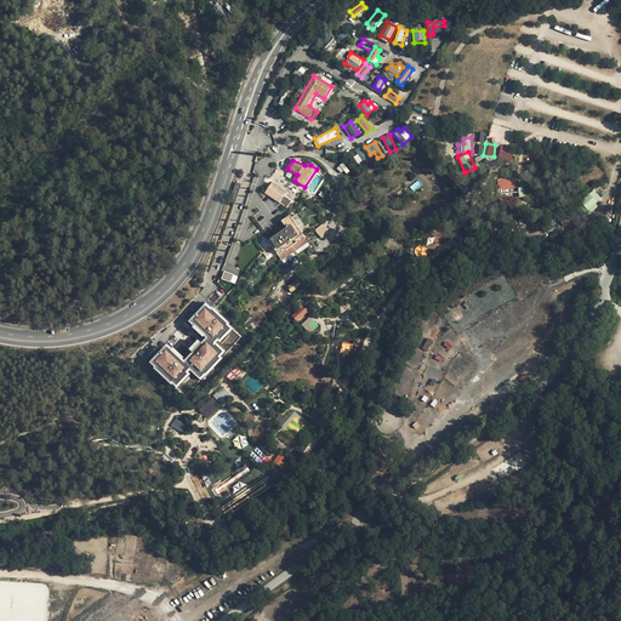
[(497,180),(499,189),(518,188),(517,177),(497,180)]
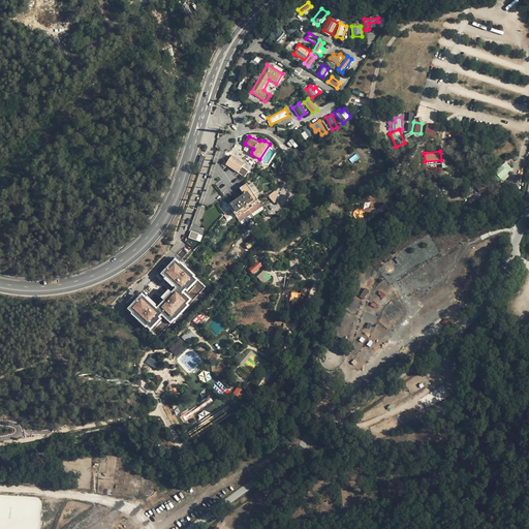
[(352,163),(360,157),(356,153),(349,159),(352,163)]
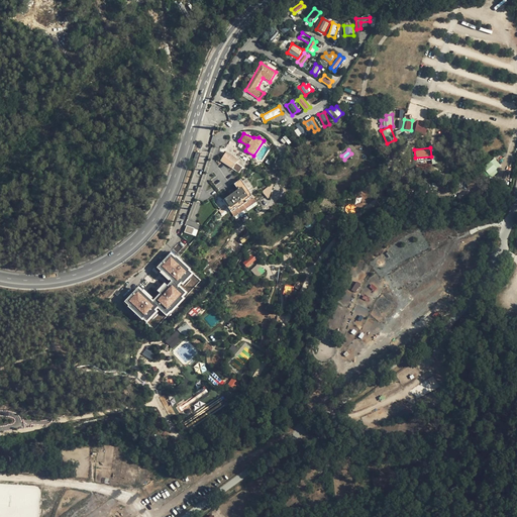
[(220,163),(240,172),(245,162),(225,151),(220,163)]
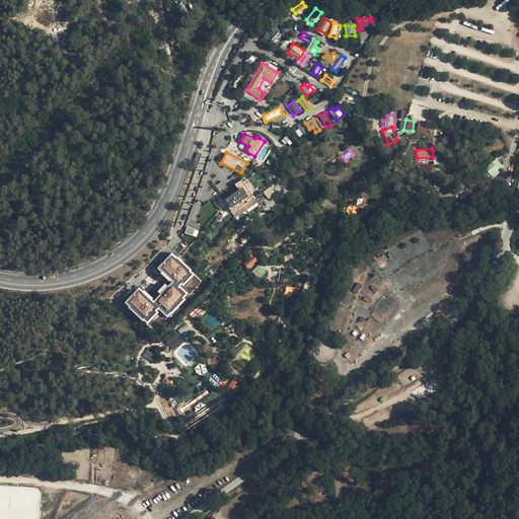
[(494,177),(500,172),(498,170),(503,165),(496,158),(485,168),(494,177)]
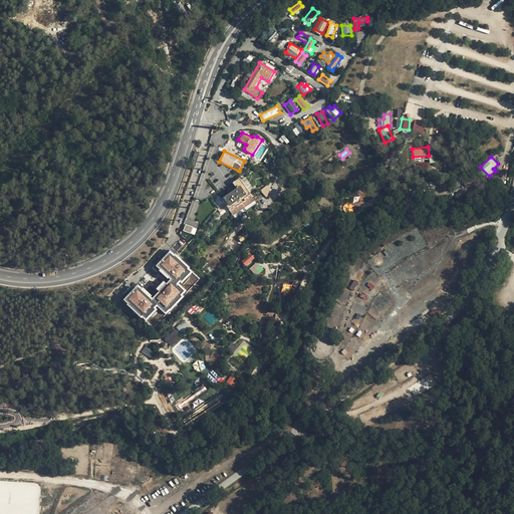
[(236,188),(222,197),(229,207),(251,194),(240,178),(233,183),(236,188)]
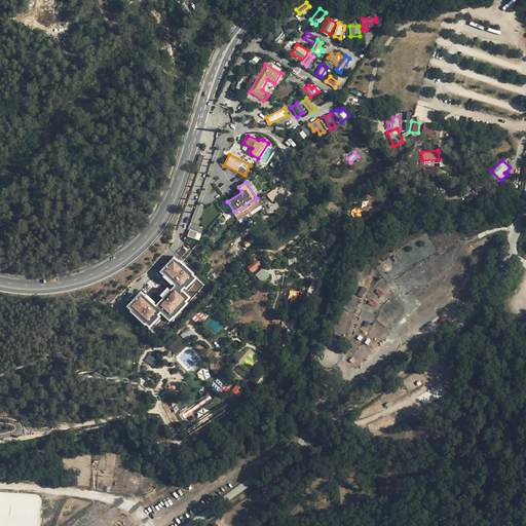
[(189,229),(187,236),(199,240),(201,234),(189,229)]
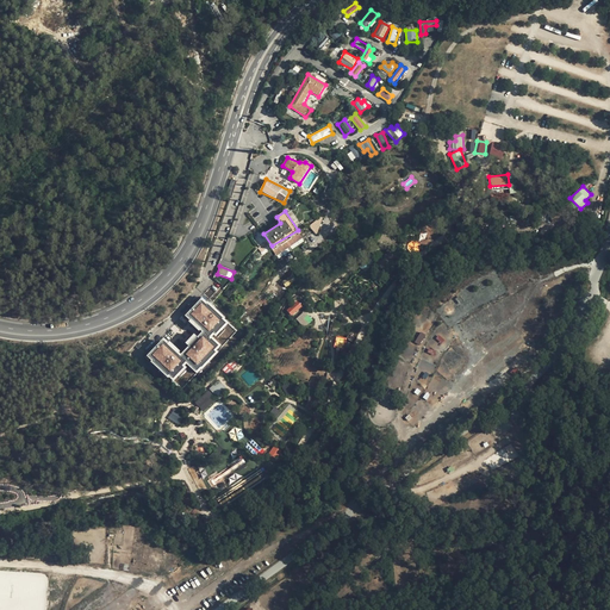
[(217,274),(215,280),(228,285),(230,279),(217,274)]
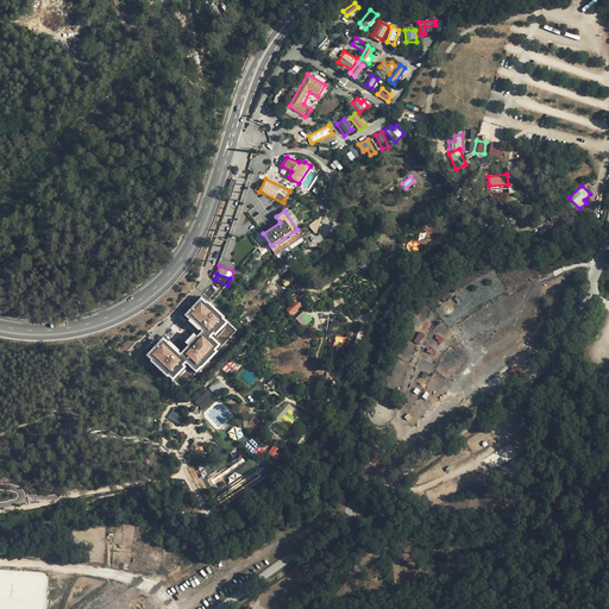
[(186,318),(193,322),(199,314),(201,316),(208,307),(199,300),(186,318)]
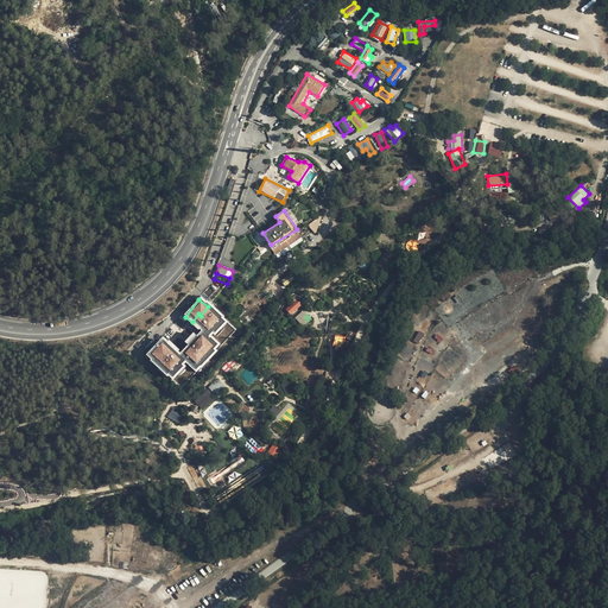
[(297,301),(285,308),(290,314),(302,306),(297,301)]
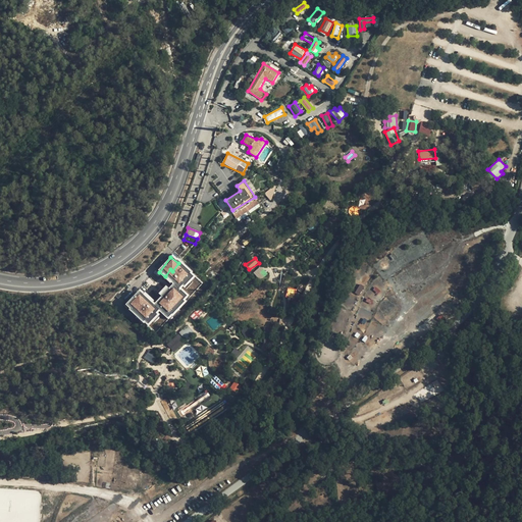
[(261,266),(254,272),(260,280),(267,273),(261,266)]
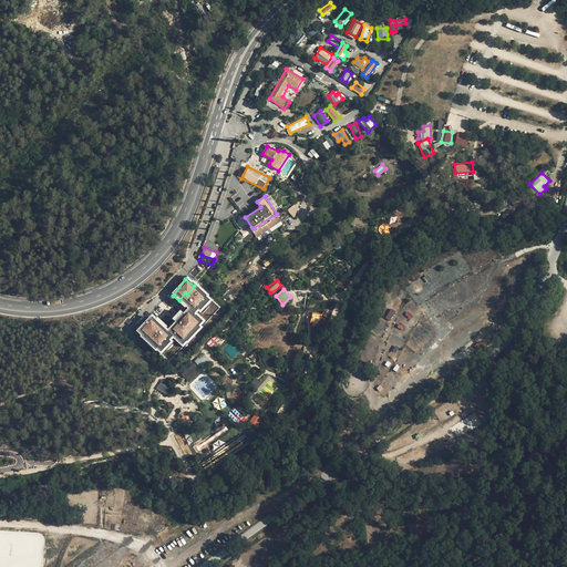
[(391,320),(395,311),(390,309),(385,319),(391,320)]
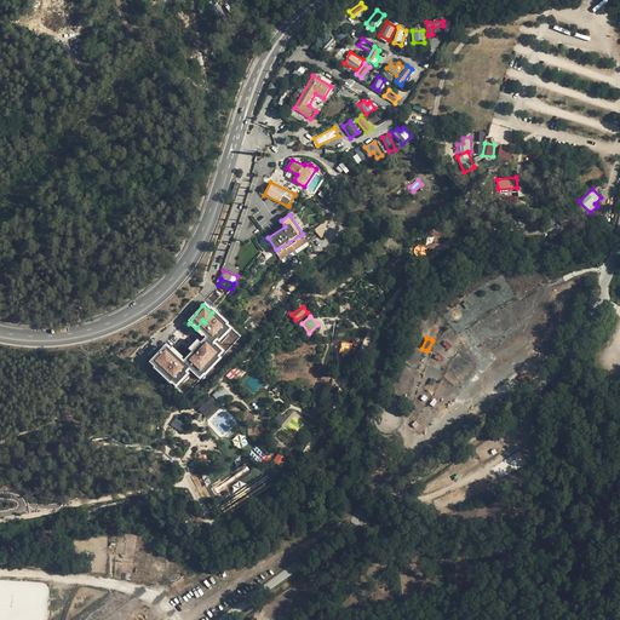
[(193,352),(201,343),(197,339),(188,349),(193,352)]
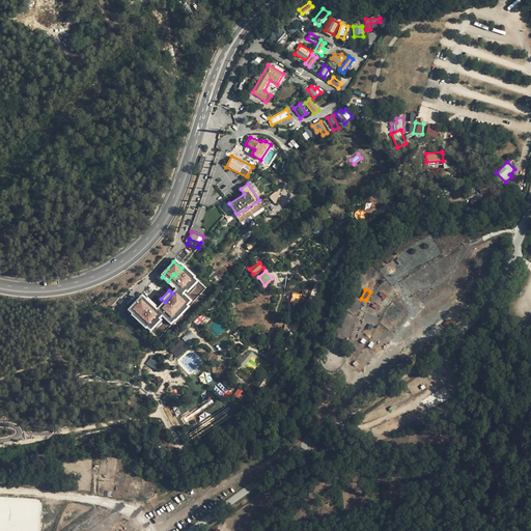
[(173,322),(189,302),(176,291),(160,310),(173,322)]
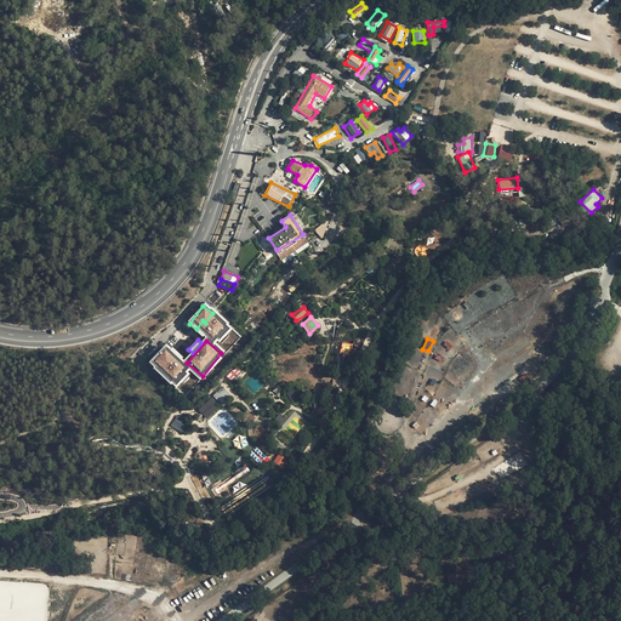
[(340,353),(349,355),(352,343),(342,341),(340,353)]
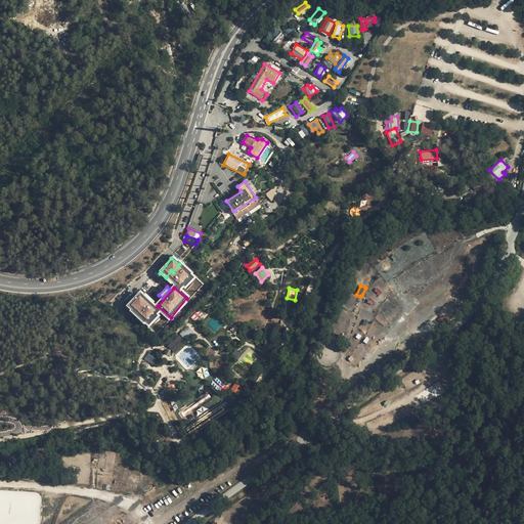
[(159,311),(139,292),(126,305),(146,324),(159,311)]
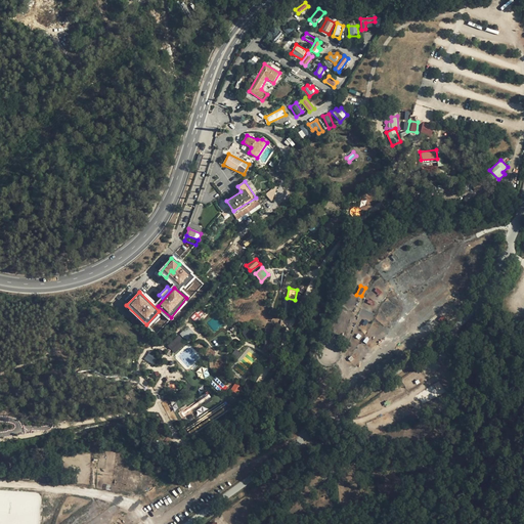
[(443,323),(447,319),(441,315),(438,320),(443,323)]
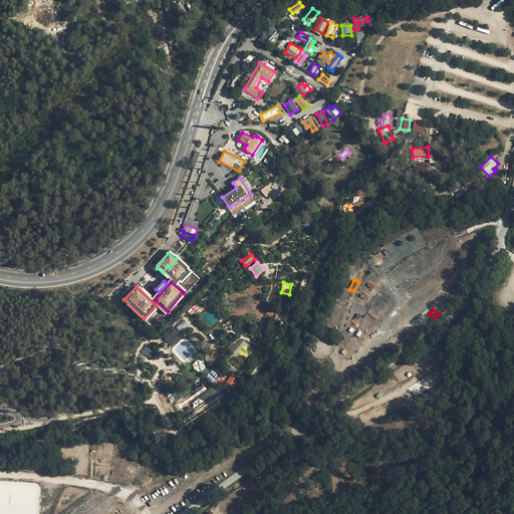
[(181,333),(190,327),(185,320),(176,326),(181,333)]
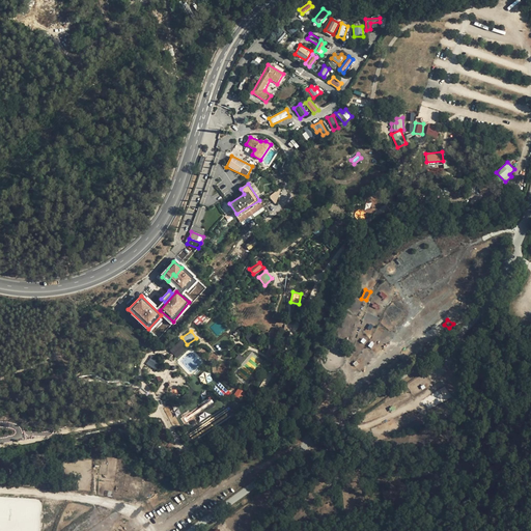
[(182,339),(169,350),(176,358),(189,347),(182,339)]
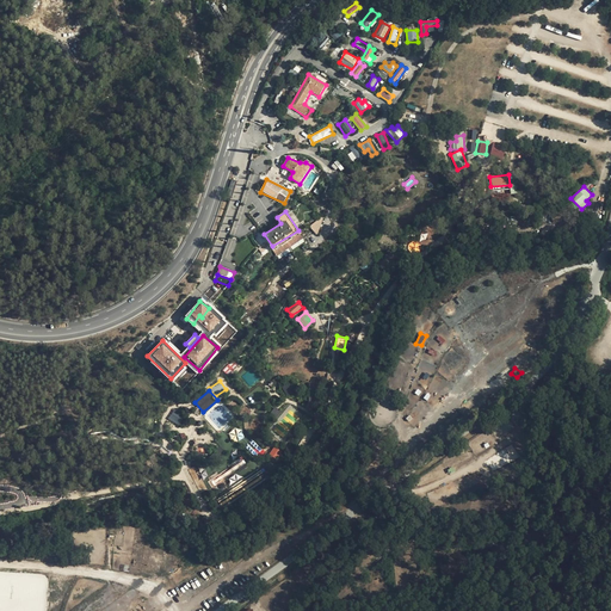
[(276,407),(269,414),(275,420),(282,413),(276,407)]
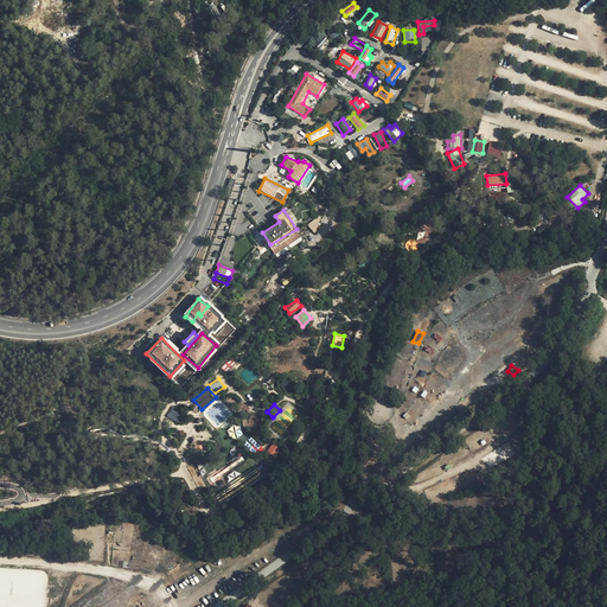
[(174,406),(167,415),(178,423),(185,414),(174,406)]
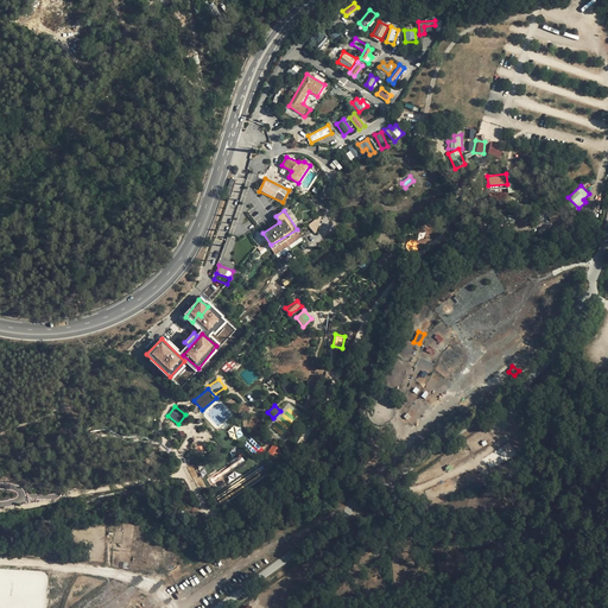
[(245,444),(258,456),(264,450),(251,437),(245,444)]
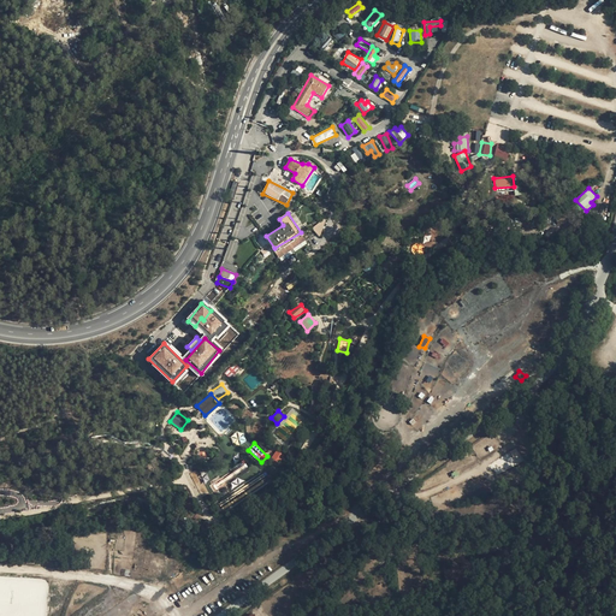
[(510,451),(516,463),(523,460),(516,448),(510,451)]
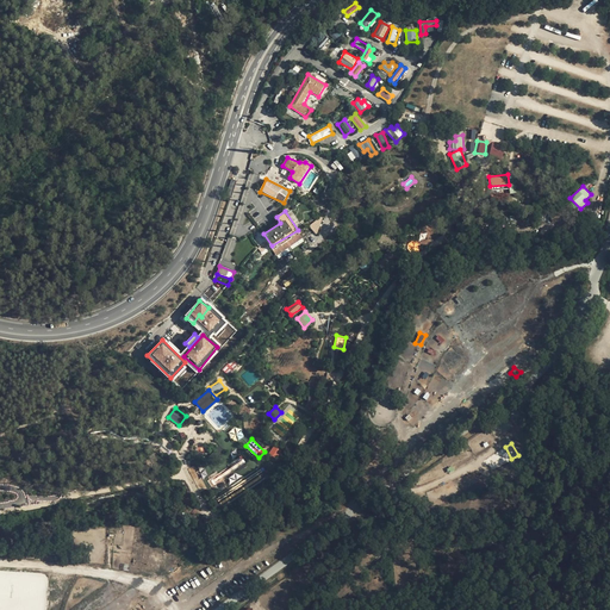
[(269,455),(278,459),(281,449),(273,446),(269,455)]
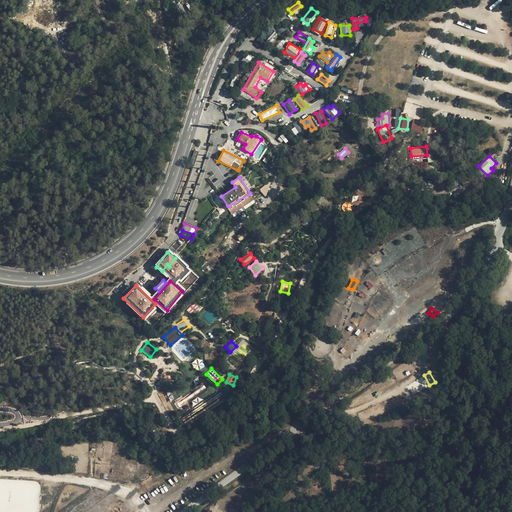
[(191,391),(194,395),(205,387),(203,383),(191,391)]
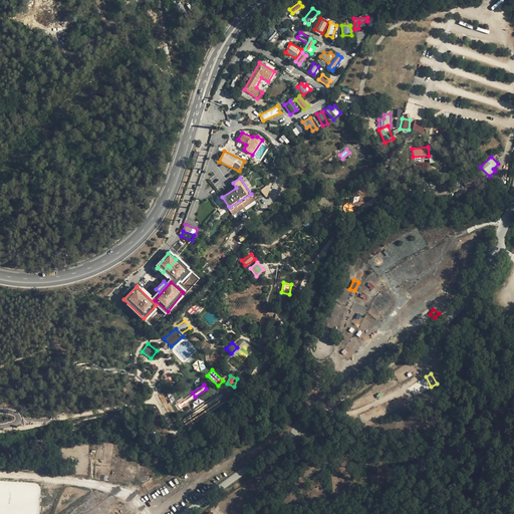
[(192,403),(194,407),(202,403),(200,399),(192,403)]
